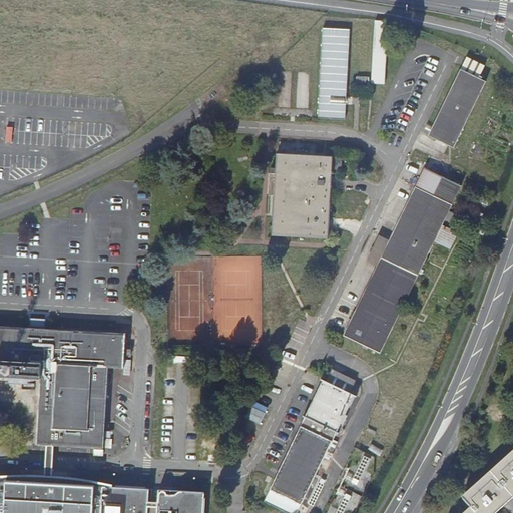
[(370,83),(386,83),(388,21),(375,21),(372,80),(370,80),(370,78),(358,77),(358,86),(369,86),(370,83)]
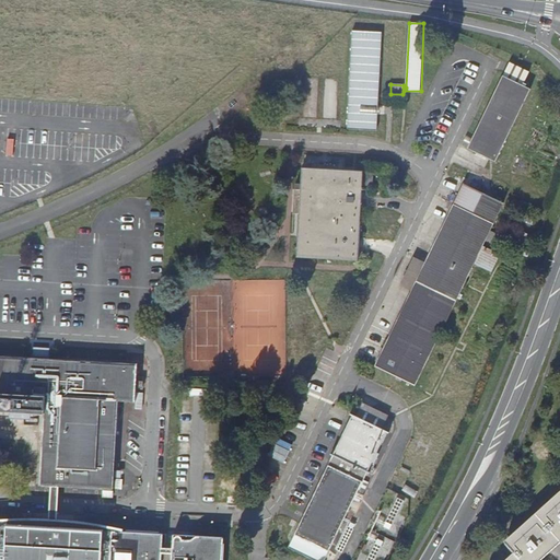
[(383,34),(353,33),(350,129),(378,130),(383,34)]
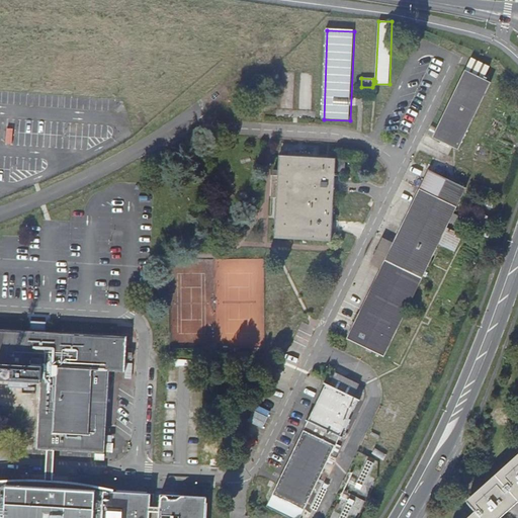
[(484,80),(490,68),(471,59),(433,138),(459,150),(492,83),(484,80)]
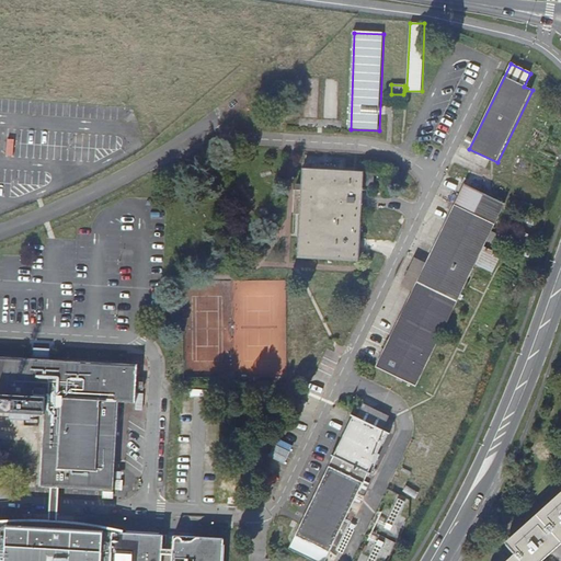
[(364,171),(305,168),(300,237),(299,258),(358,261),(359,250),(361,220),(362,207),(364,171)]
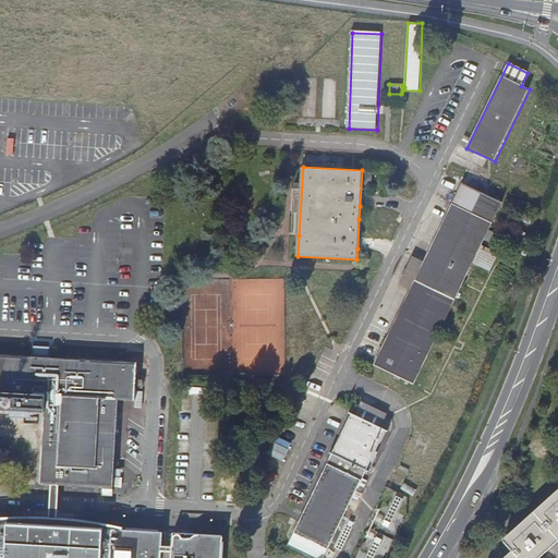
[(414,383),(501,201),(462,182),(374,363),(414,383)]
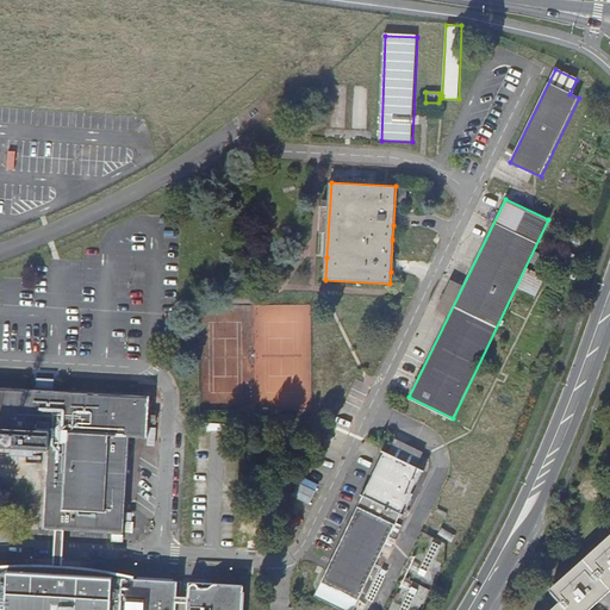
[(150,397),(0,387),(0,429),(49,433),(43,529),(61,530),(124,534),(130,437),(148,439),(149,423),(156,423),(156,411),(149,410),(150,397)]
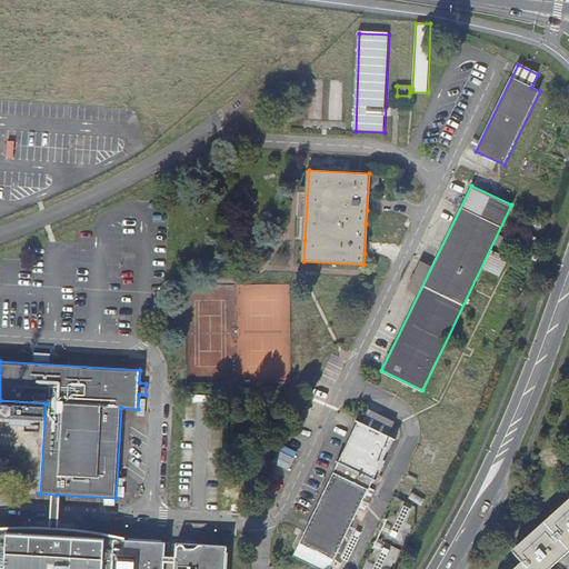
[(0,400),(0,417),(45,419),(46,403),(0,400)]
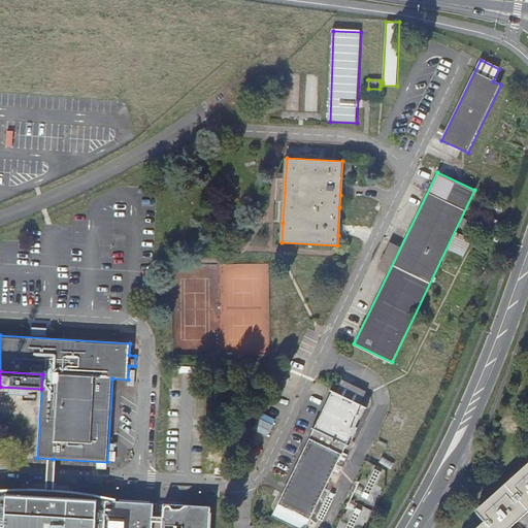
[(366,392),(341,381),(336,393),(332,391),(272,516),(297,527),(305,527),(370,397),(365,395),(366,392)]
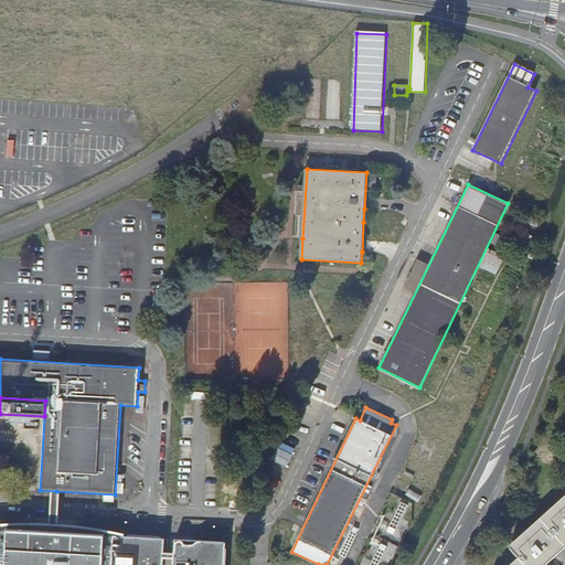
[(392,494),(365,564),(392,564),(408,520),(406,519),(413,502),(392,494)]
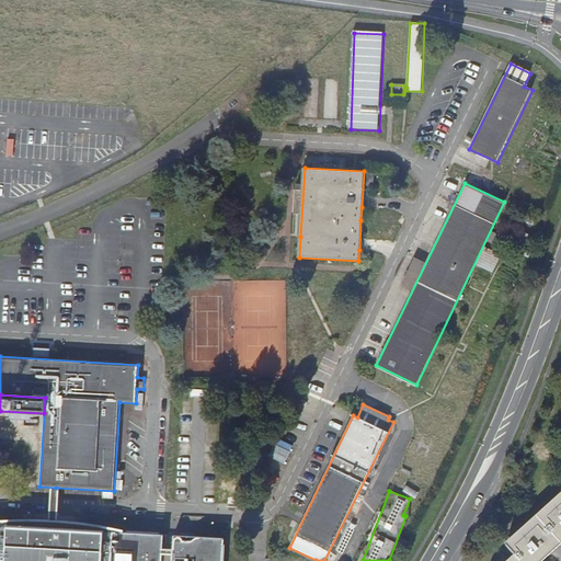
[(540,560),(560,542),(560,495),(506,545),(515,557),(510,560),(540,560)]
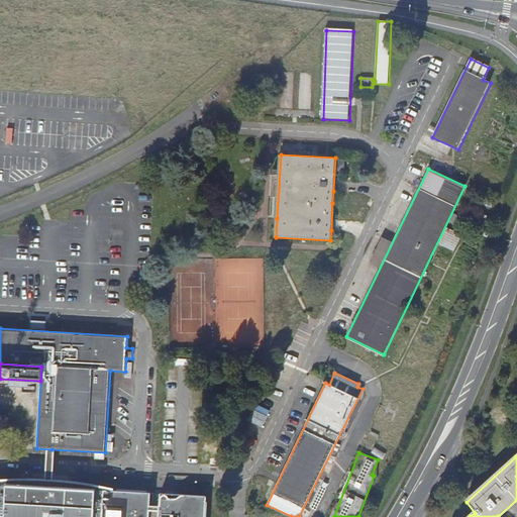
[(65,481),(50,480),(41,479),(28,479),(20,479),(15,479),(7,479),(0,479),(0,516),(205,516),(207,495),(184,494),(184,495),(182,495),(181,496),(177,497),(175,498),(169,498),(168,496),(167,495),(165,494),(164,495),(163,495),(162,497),(161,497),(161,499),(161,505),(150,505),(150,492),(113,490),(113,489),(110,488),(99,486),(85,483),(76,482),(65,481)]
